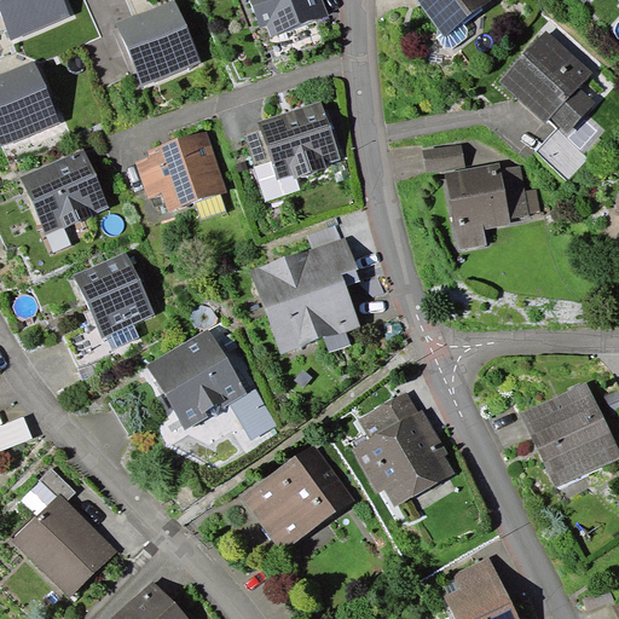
[(70,16),(63,0),(0,0),(0,13),(11,40),(70,16)]
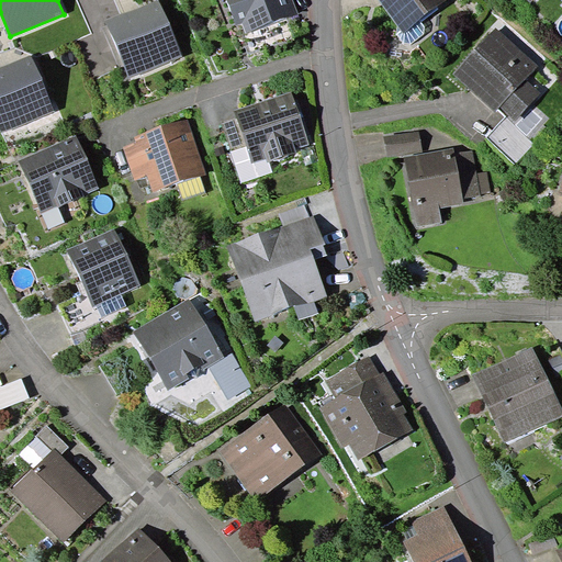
[(182,56),(159,0),(105,22),(128,78),(182,56)]
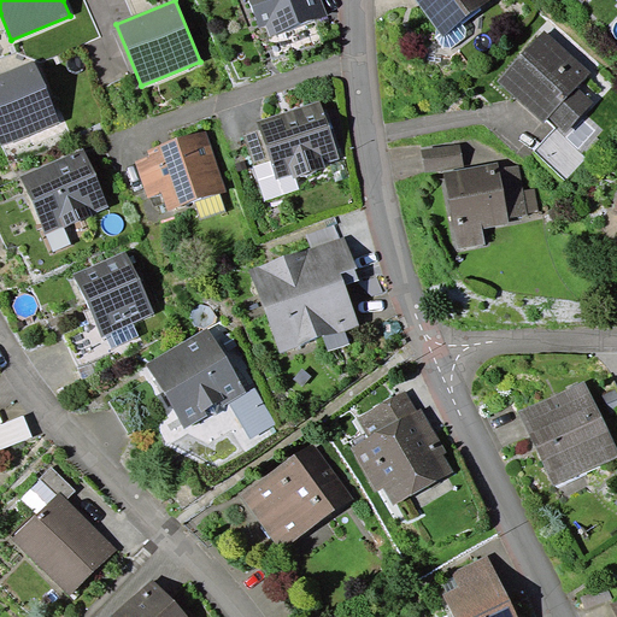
[(321,0),(248,0),(258,28),(266,25),(270,35),(327,15),(321,0)]
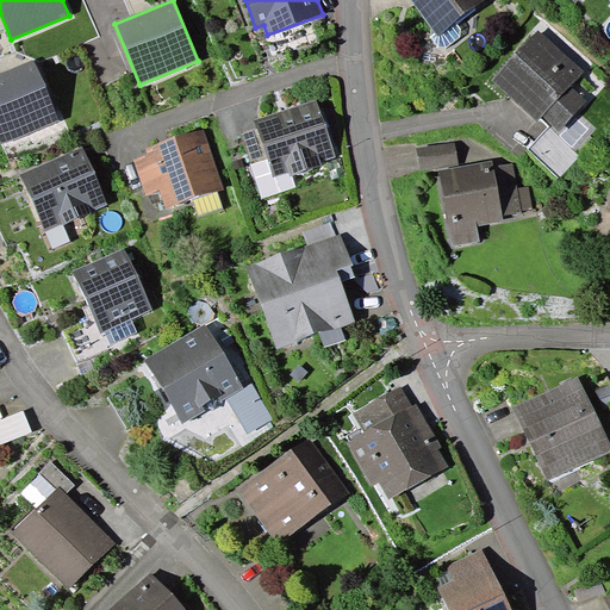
[(484,0),(410,0),(431,27),(437,36),(456,22),(484,0)]
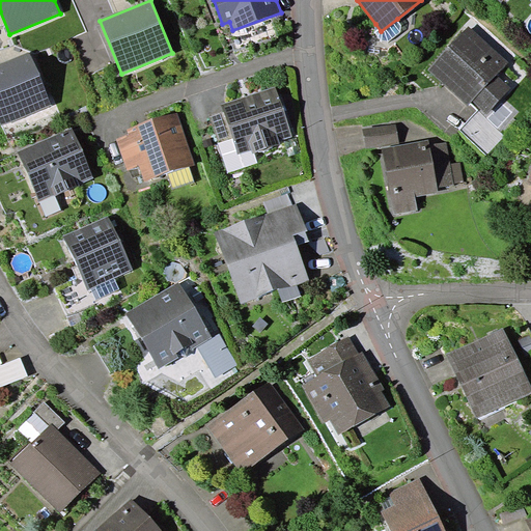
[(401,25),(397,19),(381,31),(375,24),(374,31),(382,40),(388,42),(400,32),(401,25)]
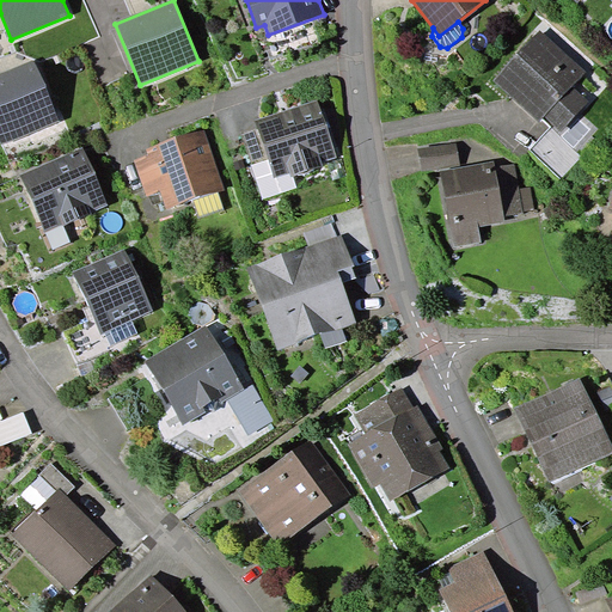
[(587,72),(540,29),(494,79),(539,122),(542,120),(551,129),(554,127),(560,134),(589,102),(573,86),(587,72)]
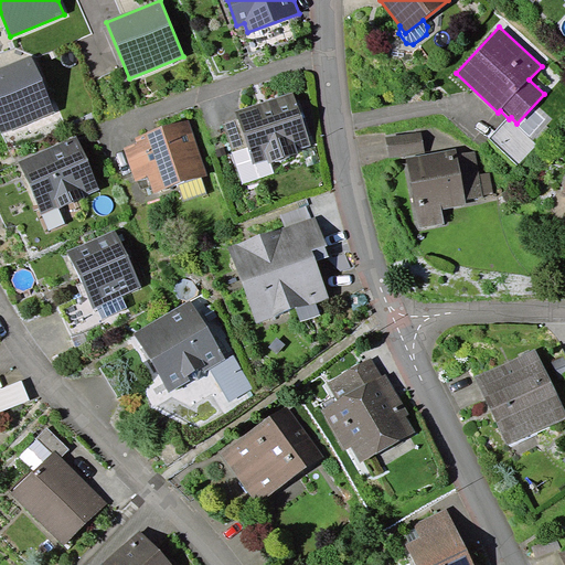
[(55,113),(32,54),(0,66),(0,130),(1,134),(55,113)]
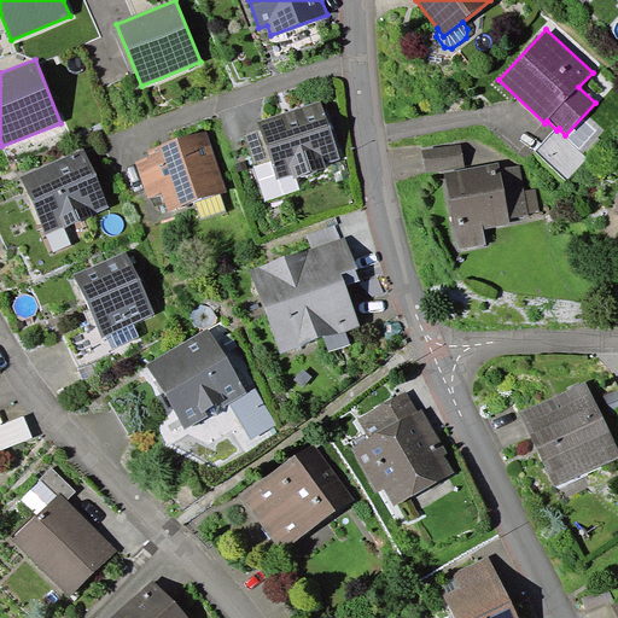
[(340,159),(321,100),(258,121),(278,180),(293,174),(295,179),(326,168),(325,164),(340,159)]
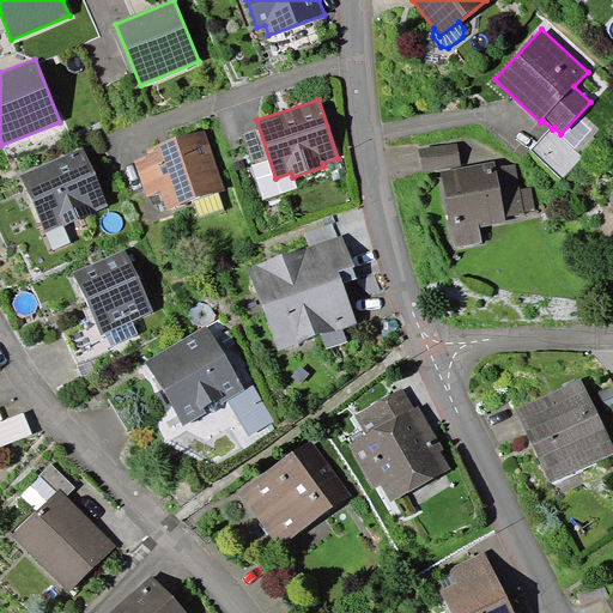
[(554,127),(552,129),(532,151),(562,180),(584,156),(560,134),(554,127)]
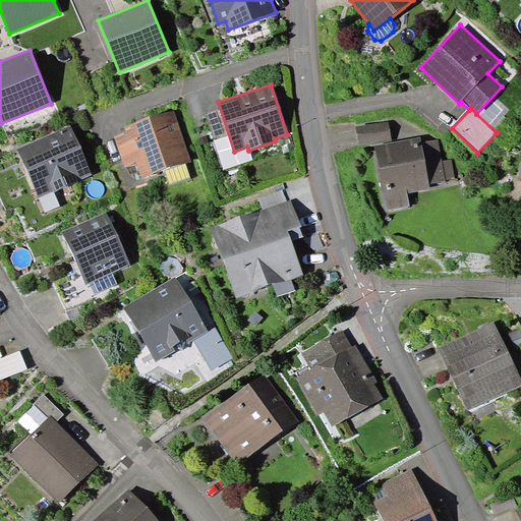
[(192,161),(174,109),(124,126),(126,131),(114,135),(125,167),(137,163),(142,179),(164,171),(186,164),(192,161)]
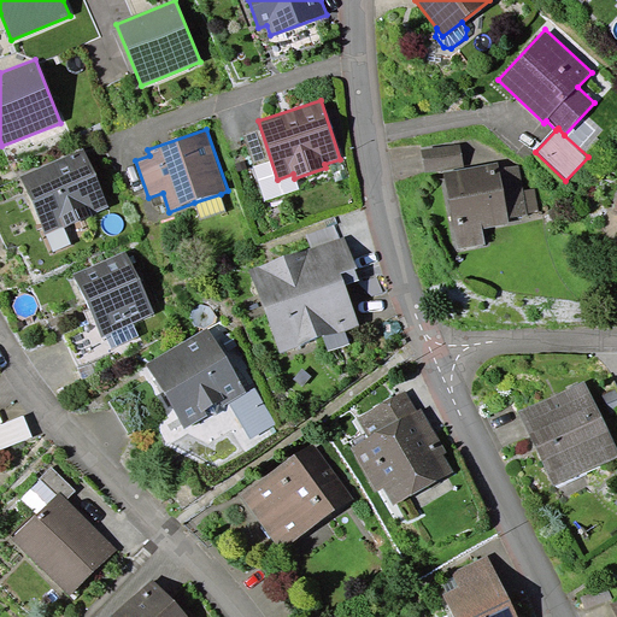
[(422,150),(425,171),(464,165),(460,144),(422,150)]
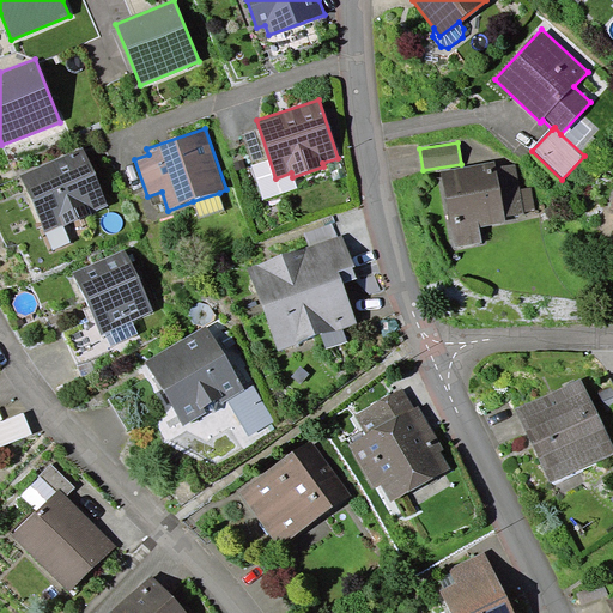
[(110,205),(86,147),(20,175),(46,232),(110,205)]
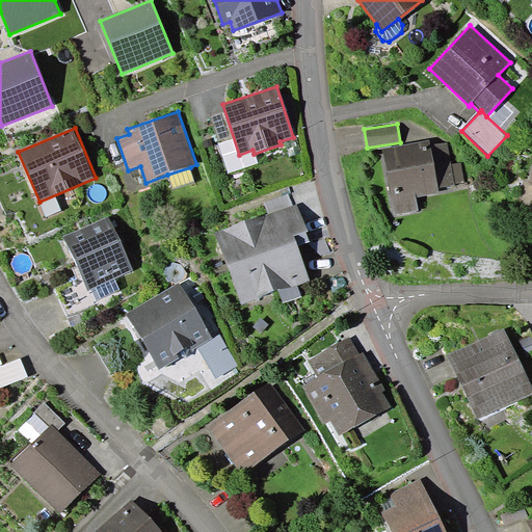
[(429,140),(382,149),(395,214),(419,210),(417,197),(440,193),(439,188),(455,185),(455,183),(464,181),(461,162),(452,164),(448,142),(430,145),(429,140)]
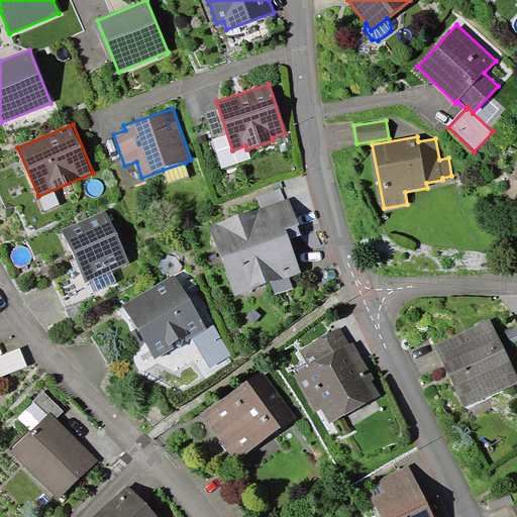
[(190,178),(185,163),(163,170),(168,185),(190,178)]
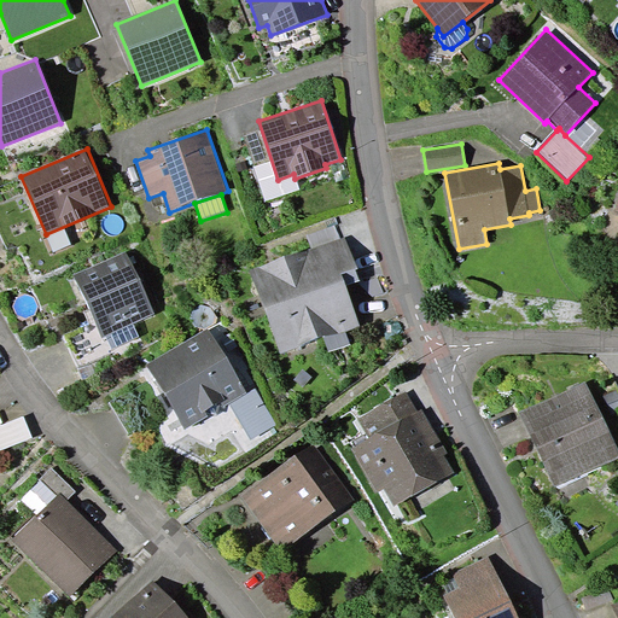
[(308,234),(313,249),(340,239),(336,225),(308,234)]
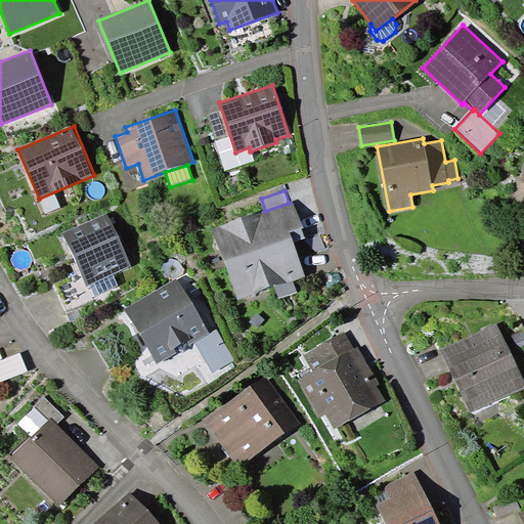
[(303,228),(294,201),(289,203),(265,211),(213,229),(237,300),(274,287),(293,280),(305,276),(294,242),(291,232),(302,228),(303,228)]
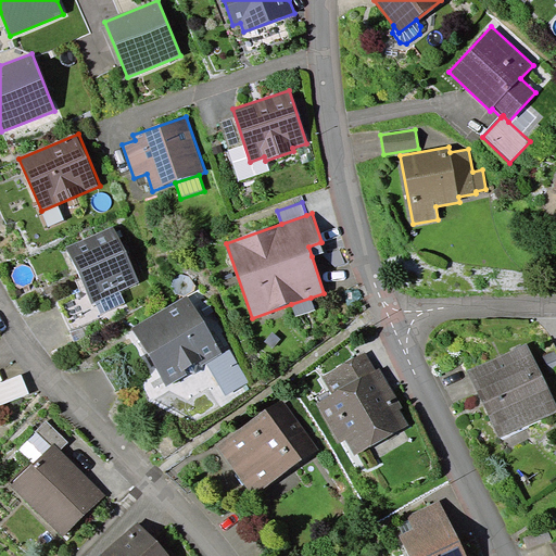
[(139,282),(114,226),(66,248),(91,303),(96,302),(119,291),(139,282)]
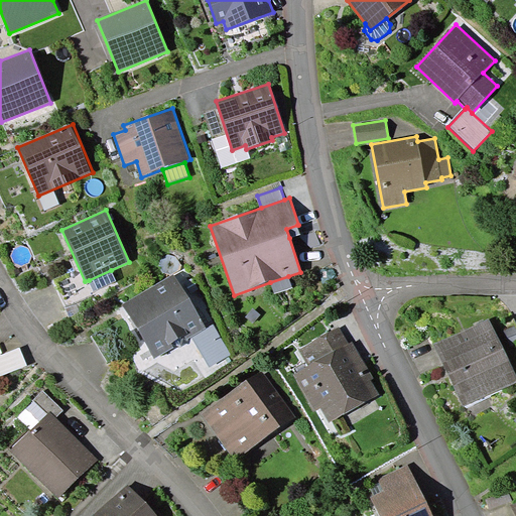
[(300,234),(297,225),(286,229),(289,238),(300,234)]
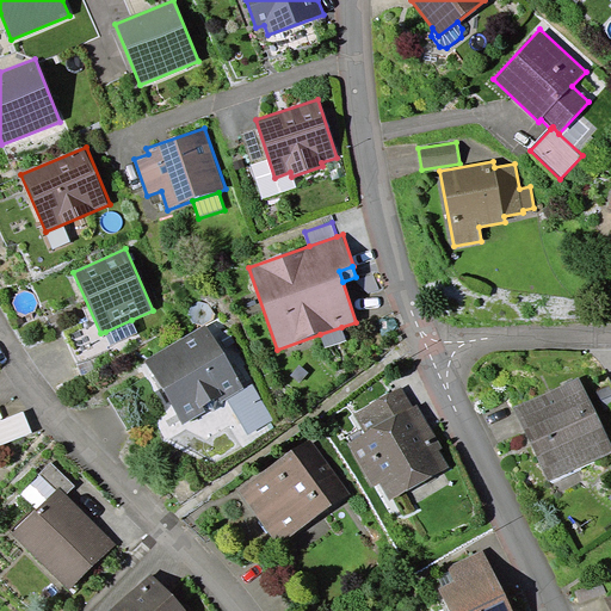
[(139,333),(131,320),(105,332),(111,345),(139,333)]
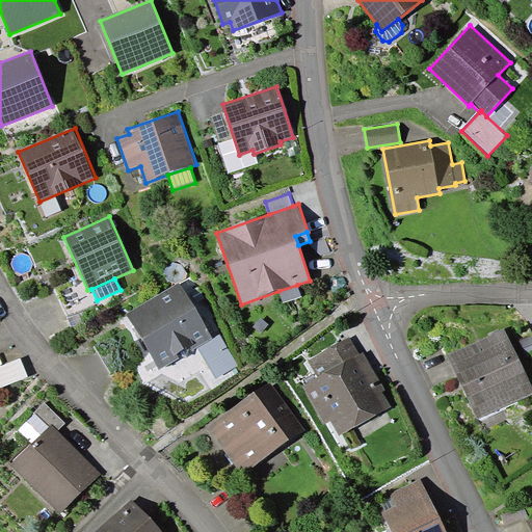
[(213,339),(180,283),(127,313),(159,369),(197,347),(213,339)]
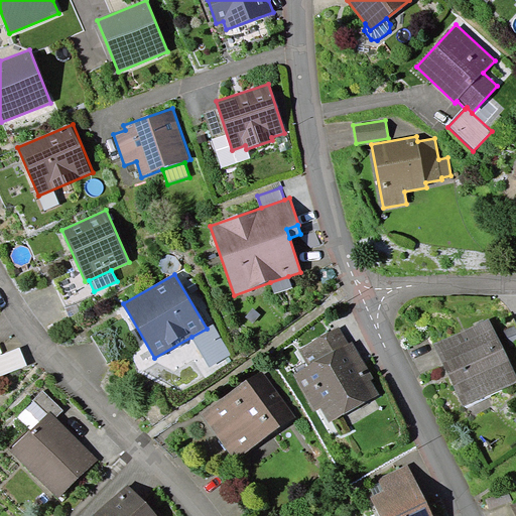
[(292,287),(288,276),(270,282),(274,294),(292,287)]
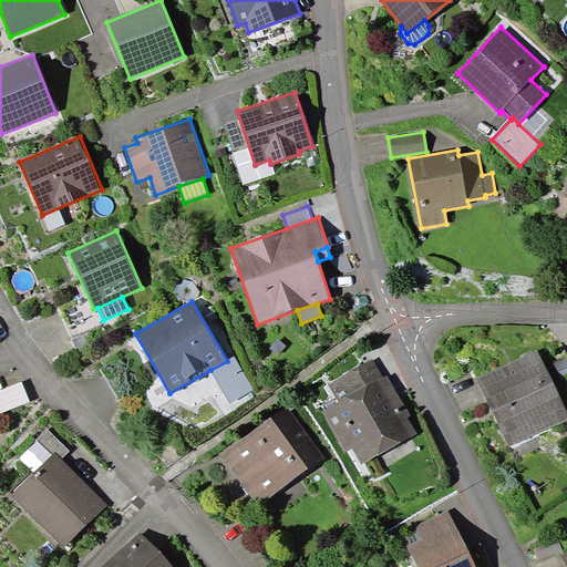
[(566,419),(566,411),(537,350),(476,378),(509,447),(566,419)]
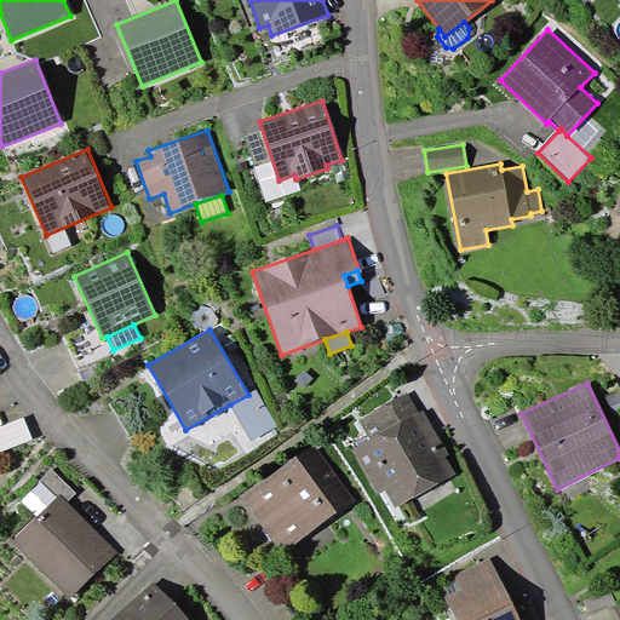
[(248,395),(230,405),(251,441),(277,426),(256,390),(248,395)]
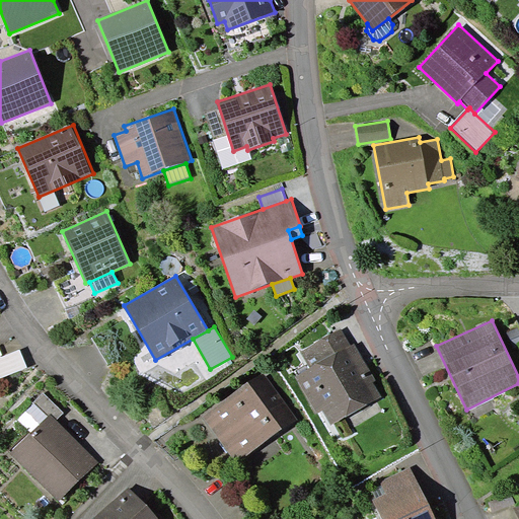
[(351,346),(341,328),(301,351),(310,368),(294,376),(315,414),(322,410),(331,425),(382,396),(373,381),(376,380),(355,344),(351,346)]
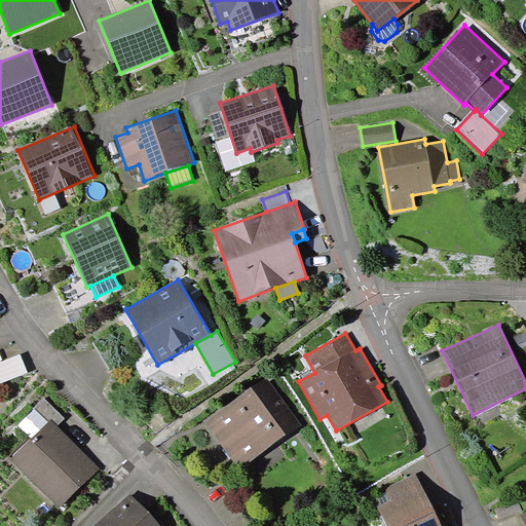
[(0,383),(28,373),(21,353),(0,362),(0,383)]
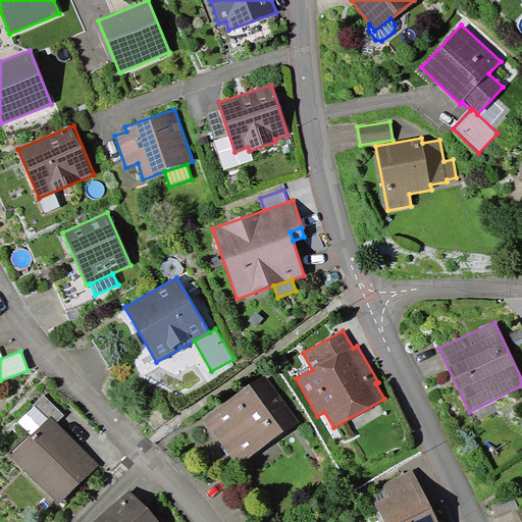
[(299,422),(264,373),(202,417),(237,466),(299,422)]
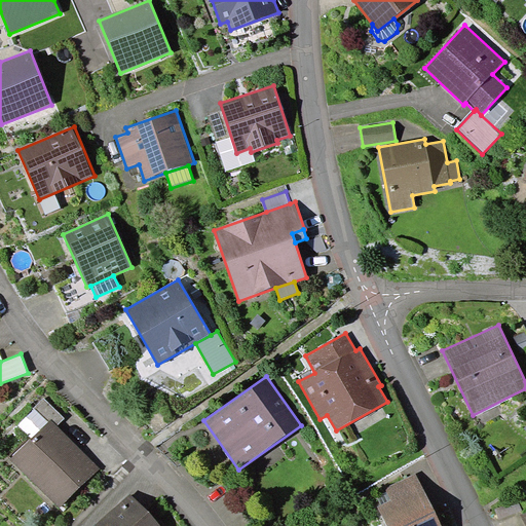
[(50,419),(58,426),(65,418),(44,399),(19,425),(32,439),(50,419)]
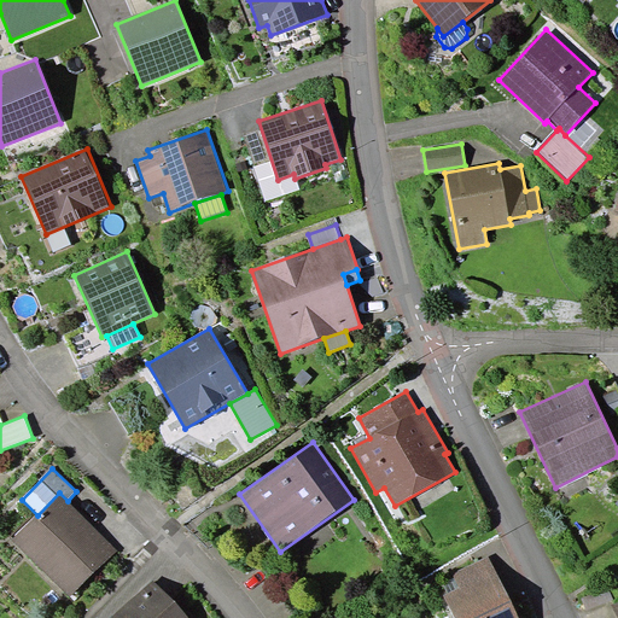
[(59,493),(38,516),(12,541),(70,596),(117,549),(68,501),(59,493)]
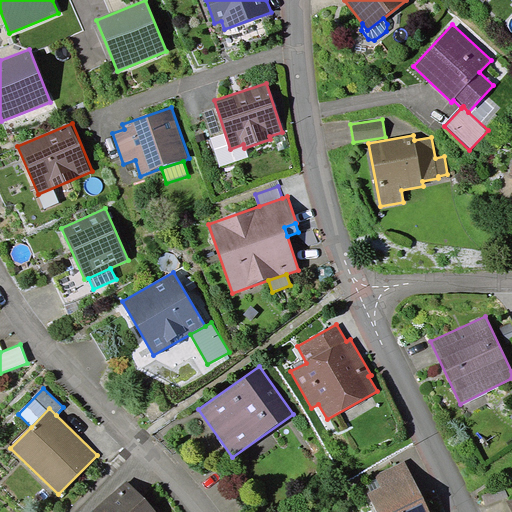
[(429,511),(405,461),(375,475),(381,486),(368,493),(376,511),(429,511)]
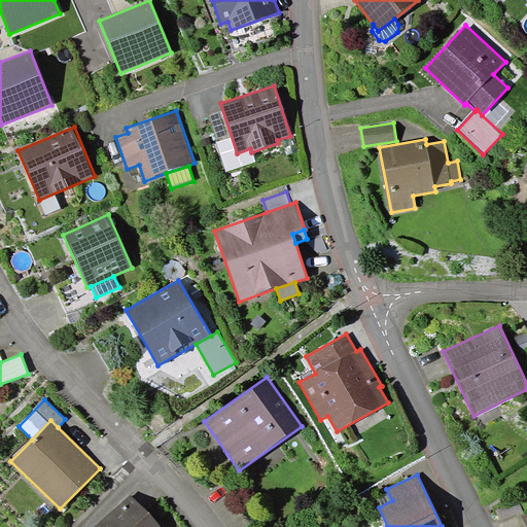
[(160,526),(130,493),(94,526),(95,526),(160,526)]
